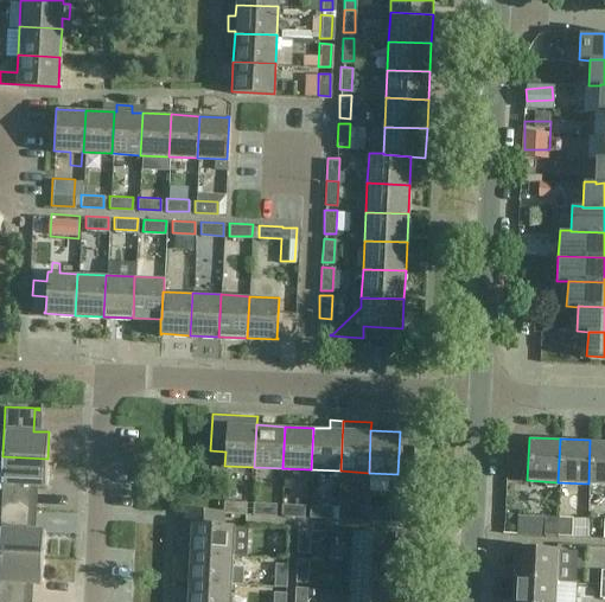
[(588,484),(604,484),(604,440),(590,440),(588,484)]
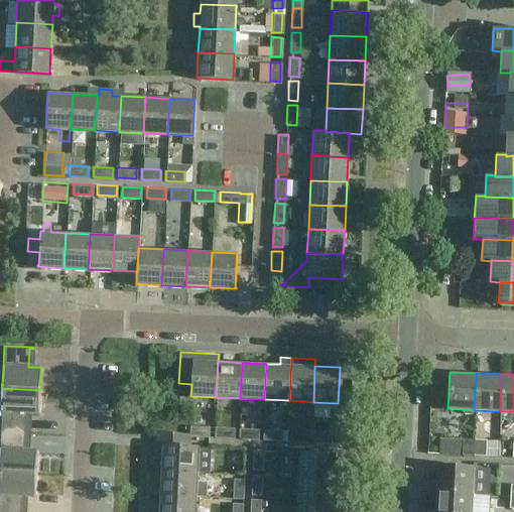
[(2,388),(0,429),(25,430),(26,411),(39,412),(40,390),(2,388)]
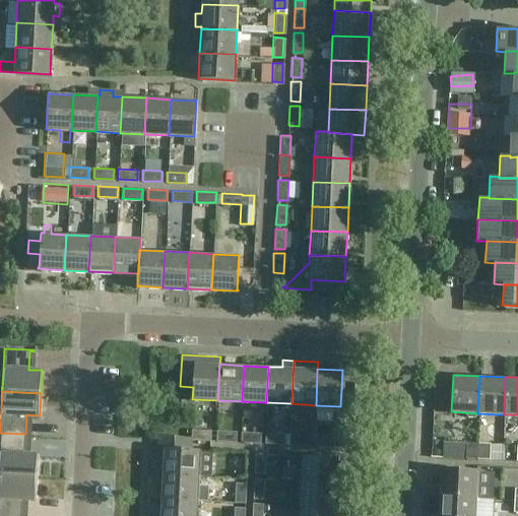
[(298,407),(299,431),(316,429),(314,406),(298,407)]
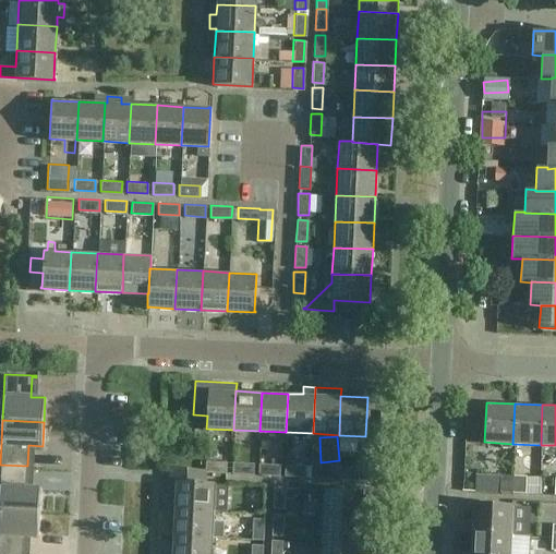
[(205,470),(226,471),(226,460),(205,459),(205,470)]
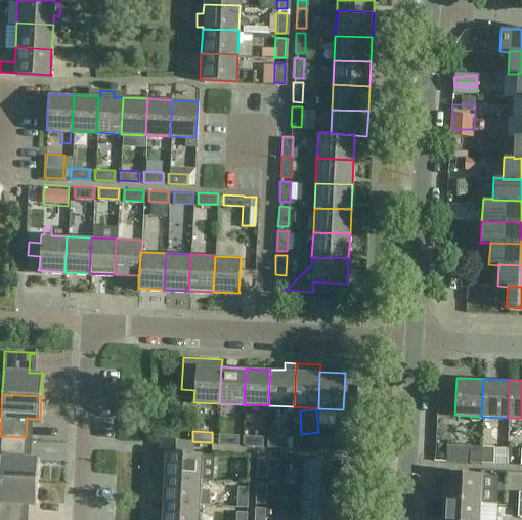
[(218,433),(218,443),(237,444),(237,434),(218,433)]
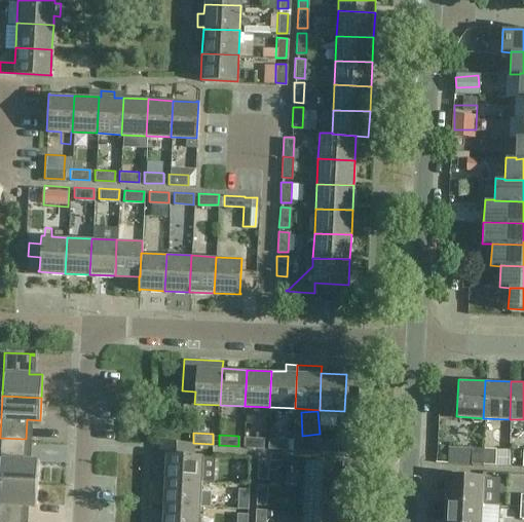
[(244,446),(263,447),(263,437),(244,436),(244,446)]
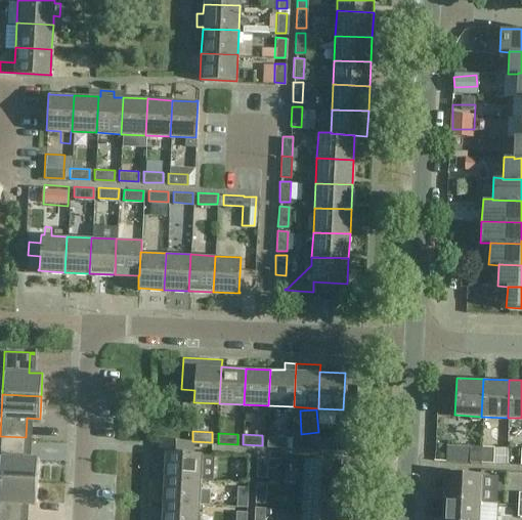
[(267,445),(287,446),(287,436),(267,435),(267,445)]
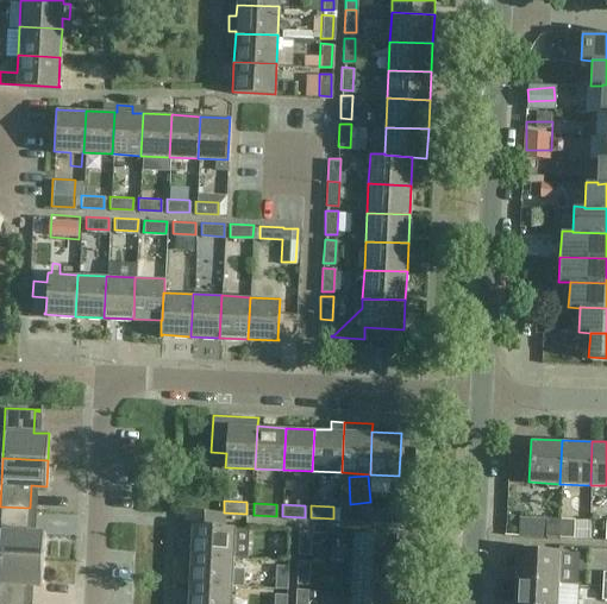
[(29,530),(30,508),(0,507),(0,554),(43,558),(44,532),(29,530)]
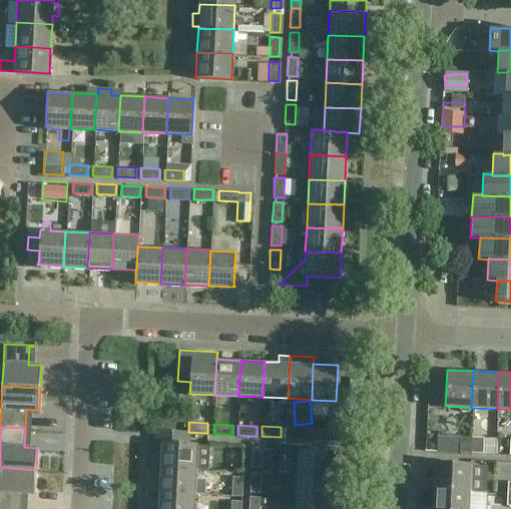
[(286,437),(305,438),(305,428),(286,427),(286,437)]
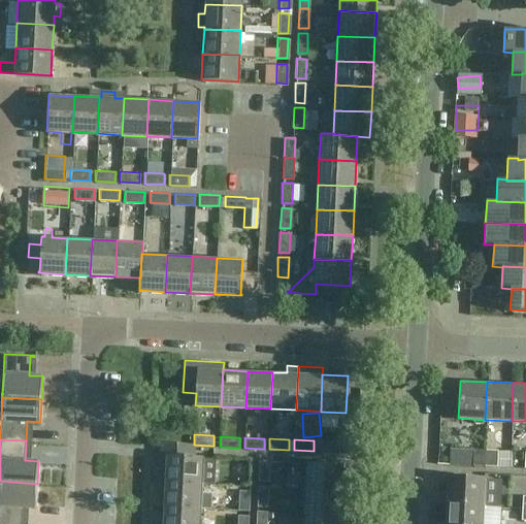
[(160,440),(158,480),(202,482),(203,456),(191,456),(192,443),(160,440)]
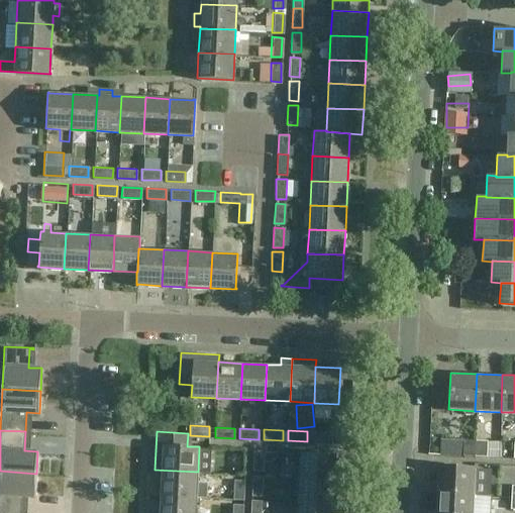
[(312,441),(331,442),(331,432),(312,431),(312,441)]
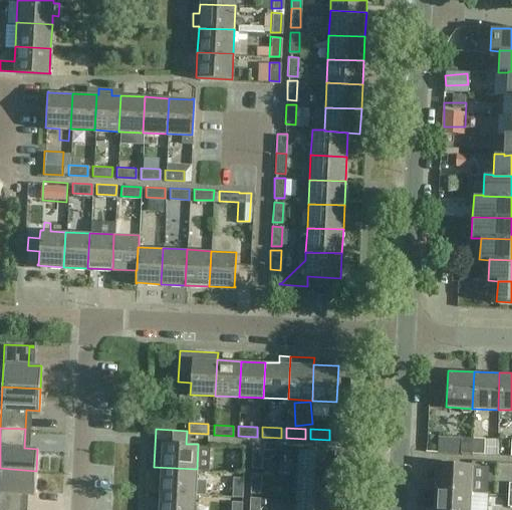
[(485,432),(484,453),(502,455),(504,433),(485,432)]
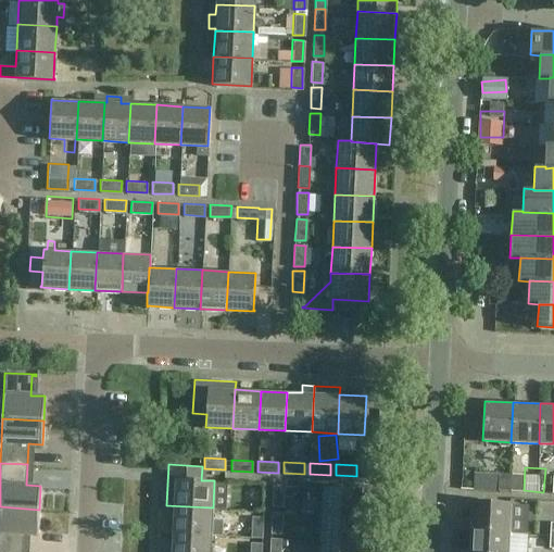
[(496,488),(510,489),(511,472),(498,472),(496,488)]
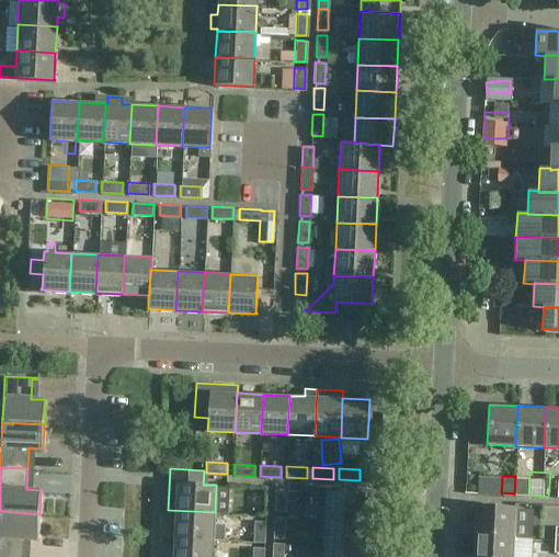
[(527,477),(515,476),(514,493),(526,493),(527,477)]
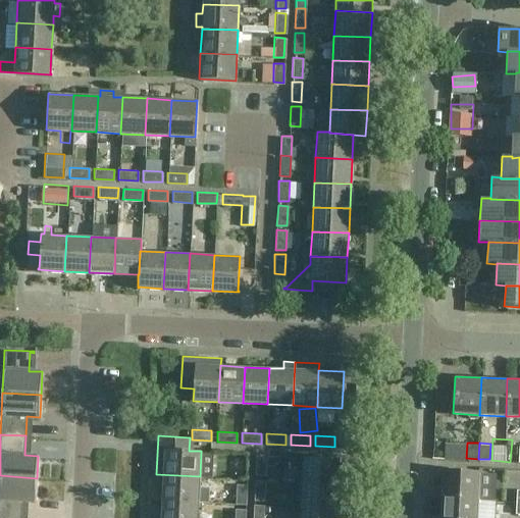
[(256,454),(255,474),(265,474),(266,455),(256,454)]
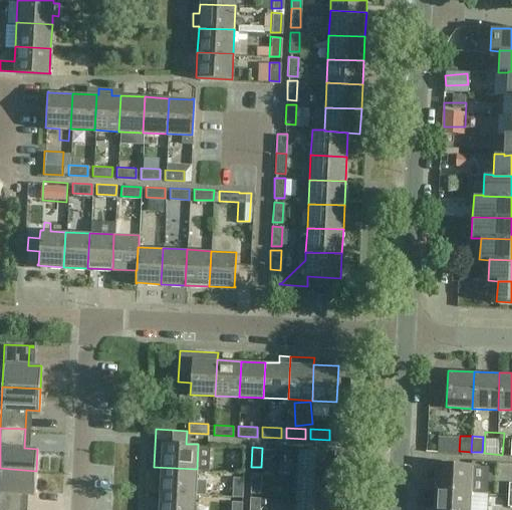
[(333,449),(333,451),(298,449),(296,474),(332,476),(334,449),(333,449)]
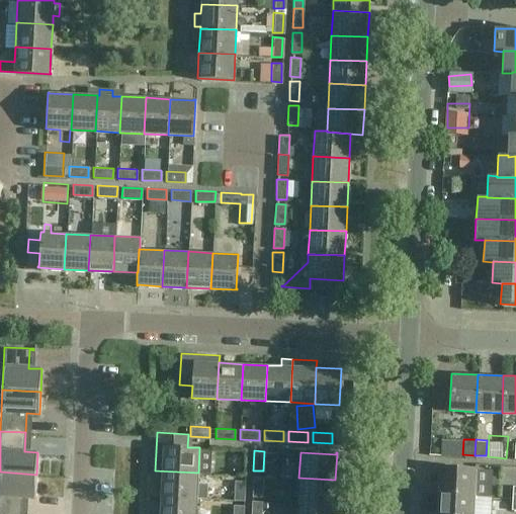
[(438,493),(474,494),(476,467),(439,466),(438,493)]
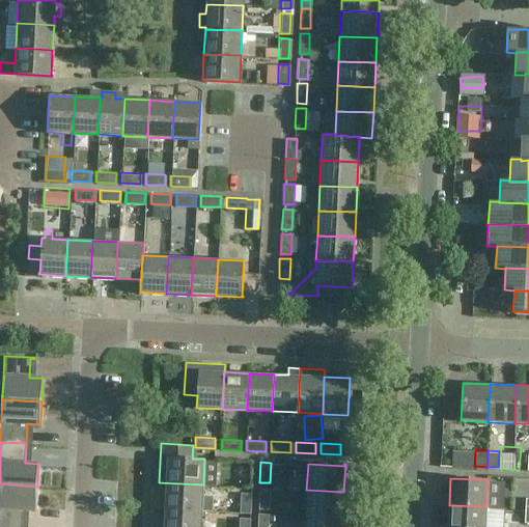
[(203,484),(159,482),(158,493),(166,493),(165,507),(202,509),(210,509),(211,495),(202,495),(203,484)]
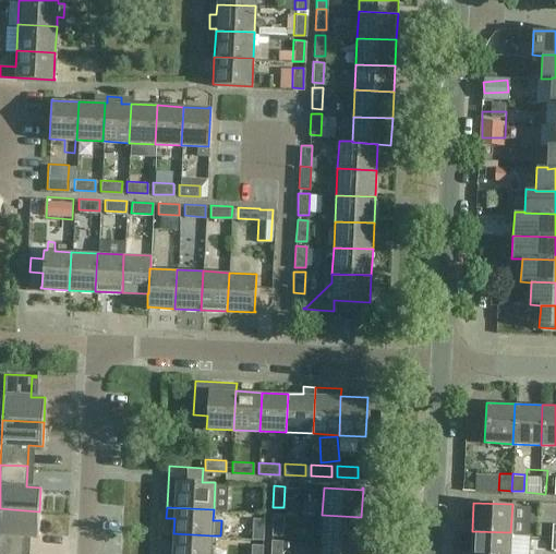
[(0,553),(23,553),(24,536),(38,536),(39,512),(0,508),(0,553)]
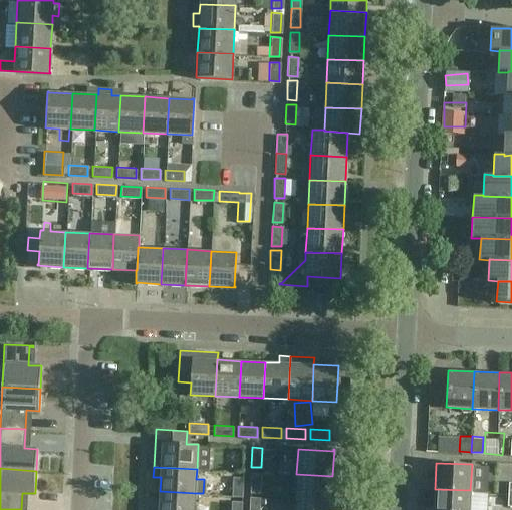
[(251,472),(250,492),(260,492),(261,472),(251,472)]
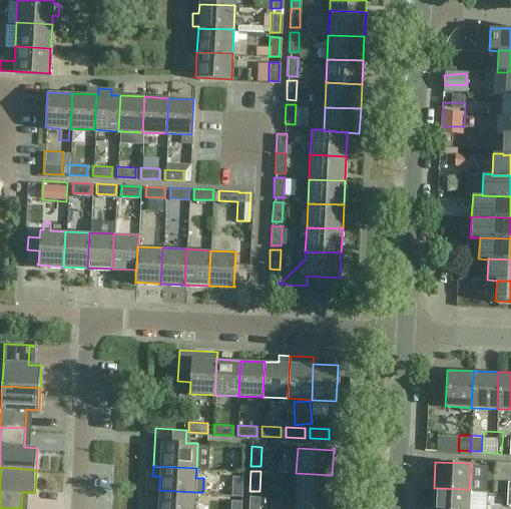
[(331,499),(332,475),(296,473),(295,497),(331,499)]
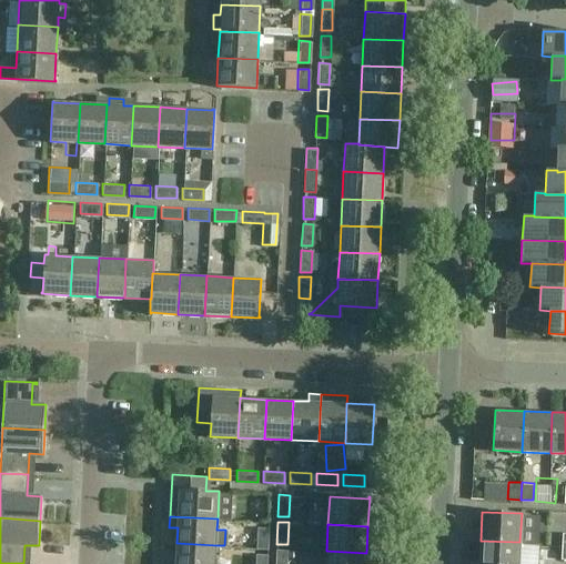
[(266,547),(268,526),(256,526),(255,547),(266,547)]
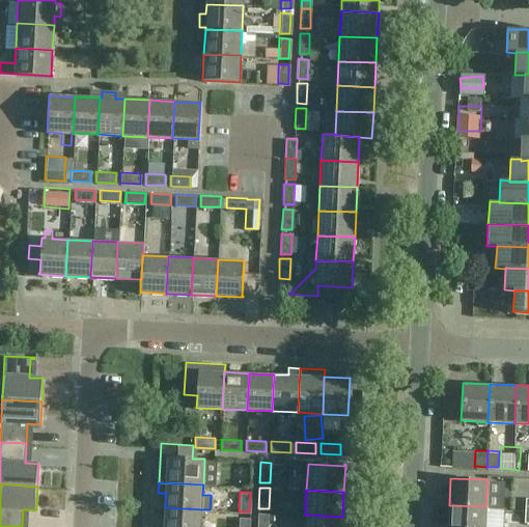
[(484,526),(485,506),(449,505),(447,526),(484,526)]
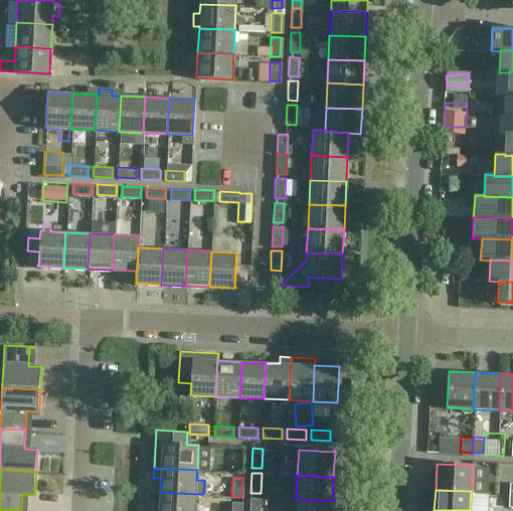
[(194,510),(196,494),(160,492),(159,510),(194,510)]
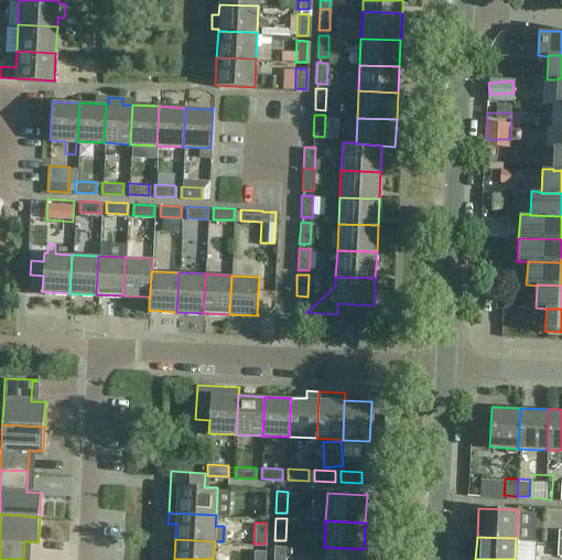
[(274,545),(272,559),(283,559),(285,545),(274,545)]
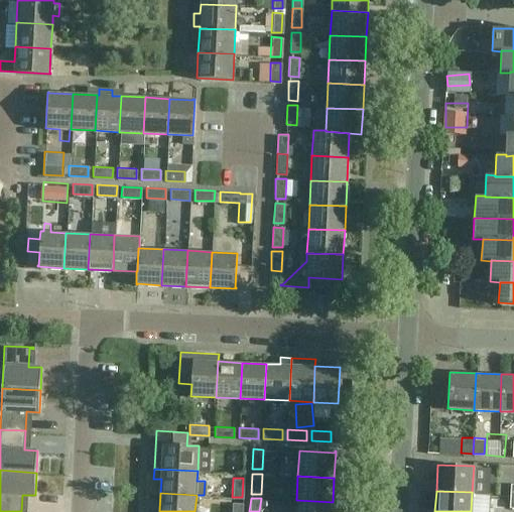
[(332,511),(333,502),(296,500),(295,511),(332,511)]
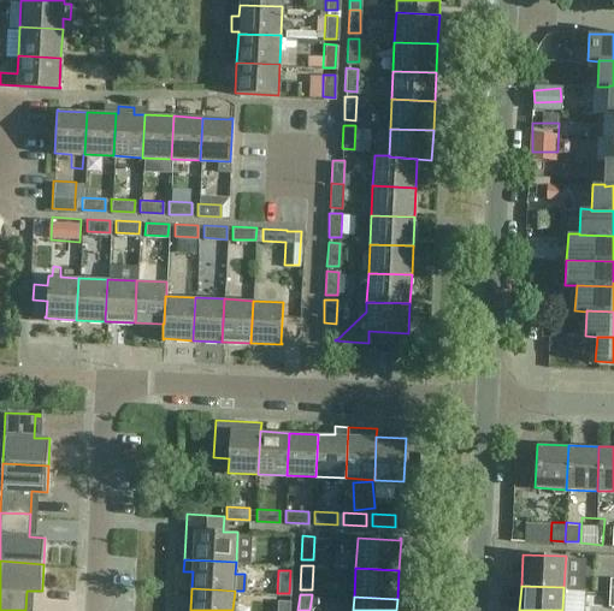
[(276,610),(288,610),(289,599),(277,599),(276,610)]
